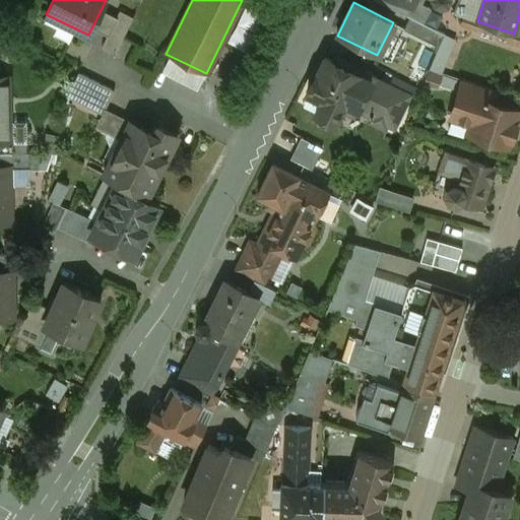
[(119,11),(102,47),(115,53),(133,18),(119,11)]
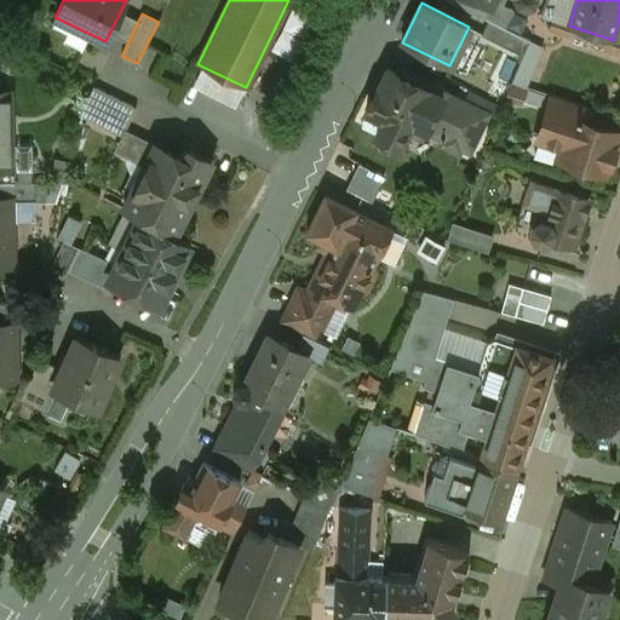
[(529,40),(489,19),(481,35),(522,56),(529,40)]
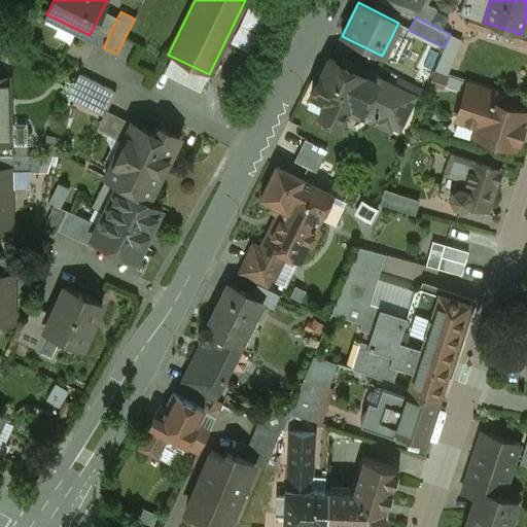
[(450,34),(434,70),(446,74),(460,39),(450,34)]
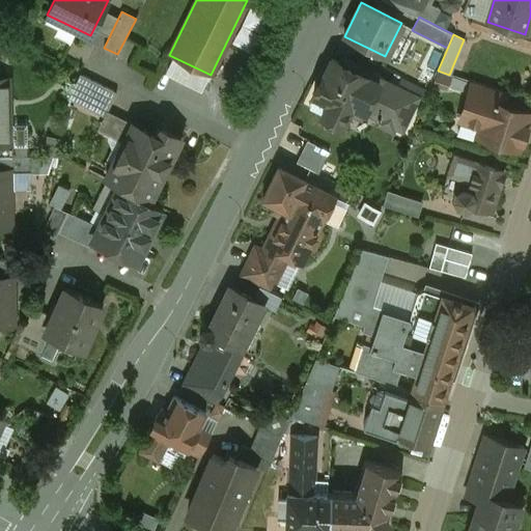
[(391,85),(382,81),(376,82),(366,77),(368,71),(350,61),(347,67),(331,59),(313,95),(328,103),(322,116),(322,120),(323,124),(326,128),(330,129),(334,130),(338,129),(341,126),(348,112),(361,118),(364,111),(376,117),(375,118),(380,119),(378,123),(392,131),(398,117),(402,118),(413,100),(392,89),(391,85)]
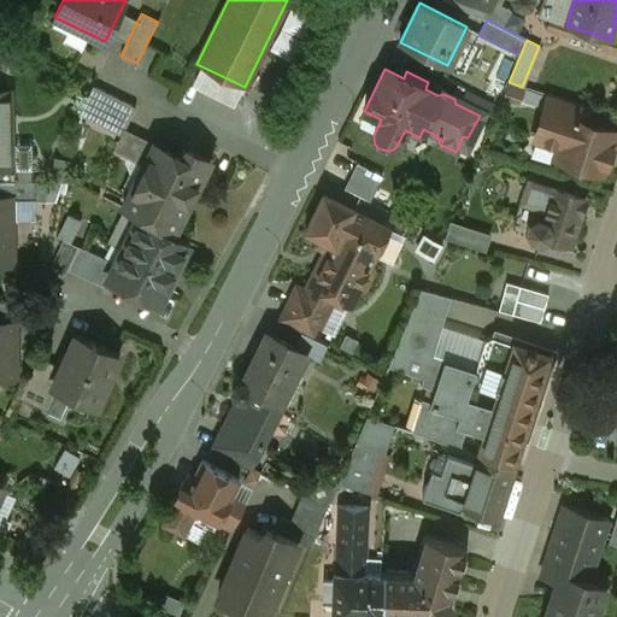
[(135,107),(93,87),(78,115),(121,136),(135,107)]
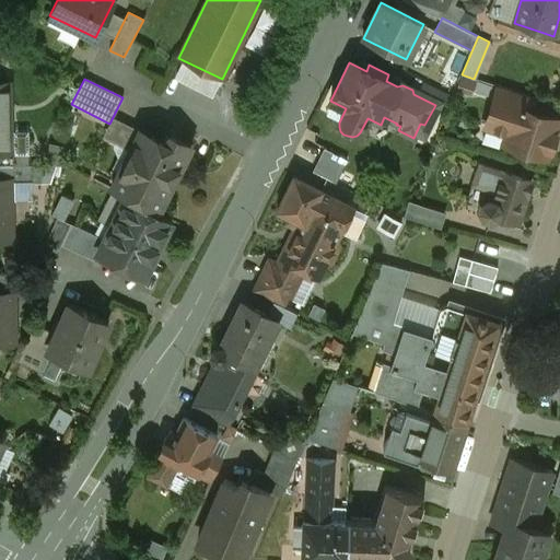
[(535,98),(498,86),(493,100),(531,112),(535,98)]
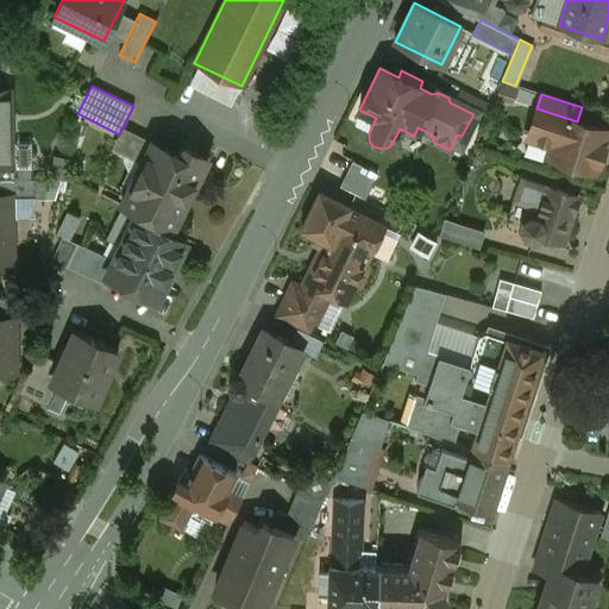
[(577,121),(537,108),(527,138),(552,146),(548,157),(594,171),(596,164),(598,164),(604,146),(602,145),(607,131),(577,121)]
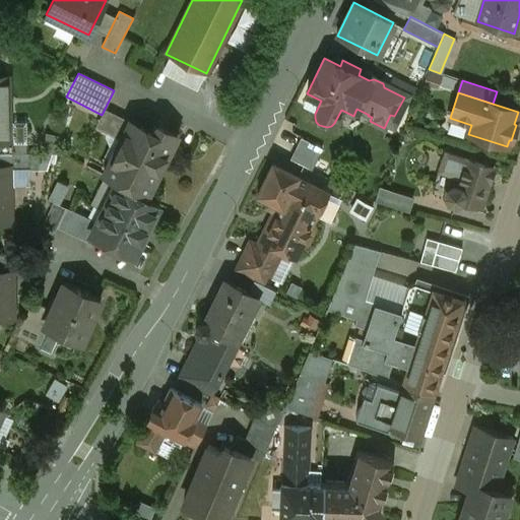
[(131,122),(111,112),(102,128),(111,132),(112,129),(125,135),(131,122)]
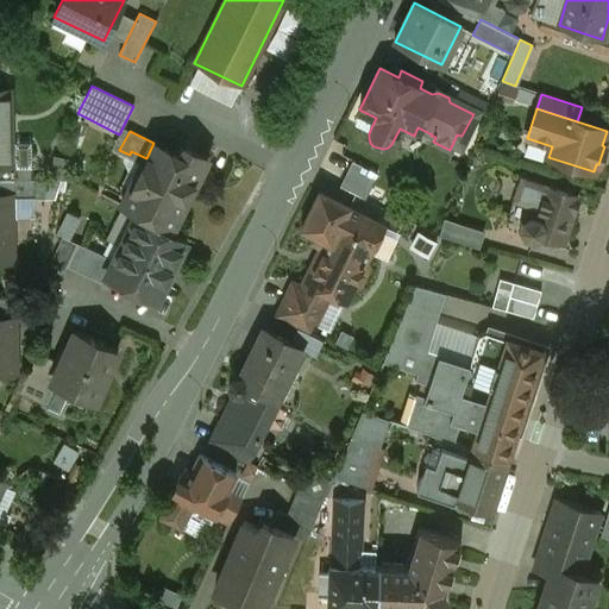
[(179,157),(155,145),(156,143),(154,143),(146,158),(152,161),(138,189),(131,187),(121,207),(137,214),(171,231),(203,167),(180,155),(179,157)]
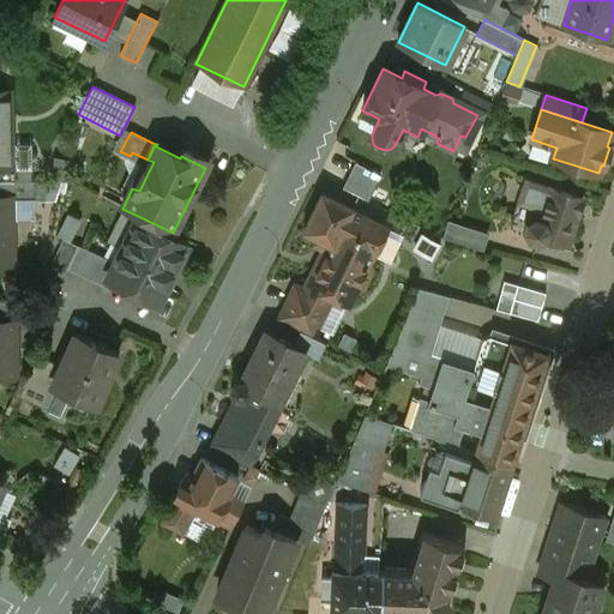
[(210,158),(186,146),(181,156),(205,168),(210,158)]
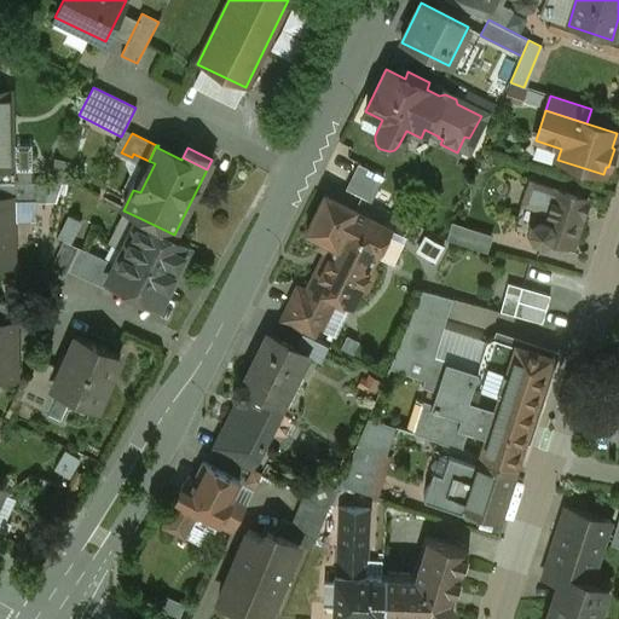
[(10,171),(10,161),(0,161),(0,183),(30,183),(30,169),(10,171)]
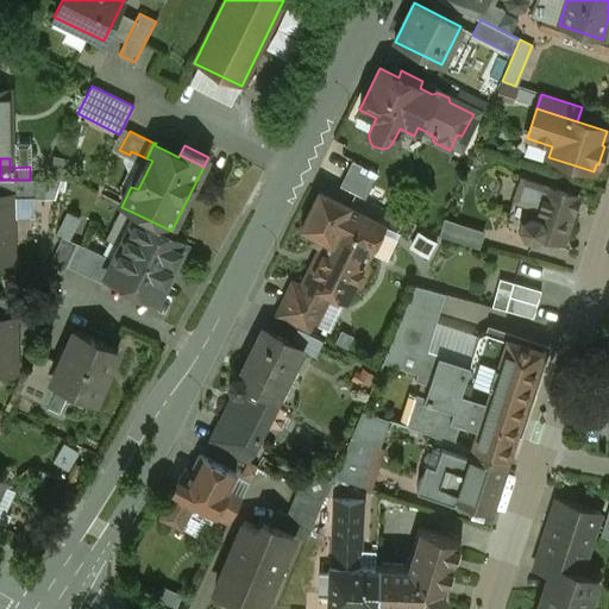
[(546,187),(521,179),(508,217),(525,221),(532,218),(535,219),(540,203),(546,187)]
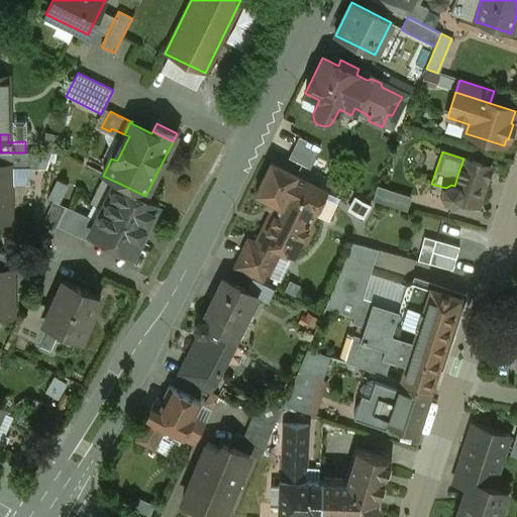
[(25,152),(0,152),(0,166),(8,166),(8,168),(30,168),(30,152),(25,152)]
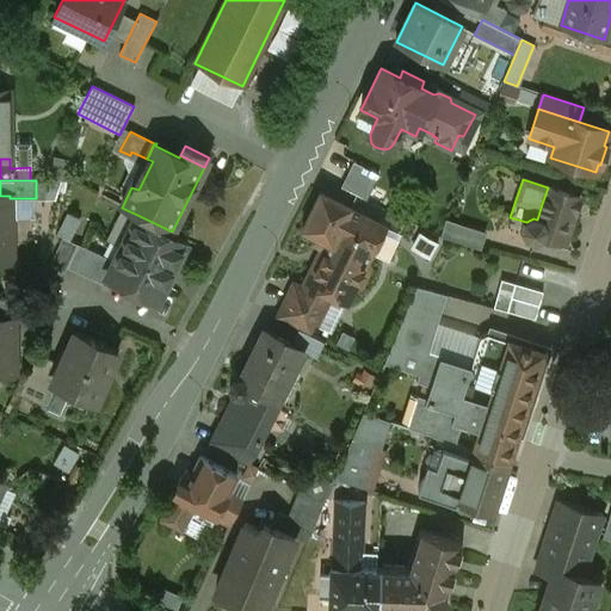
[(579,198),(548,187),(542,204),(571,214),(574,215),(579,198)]
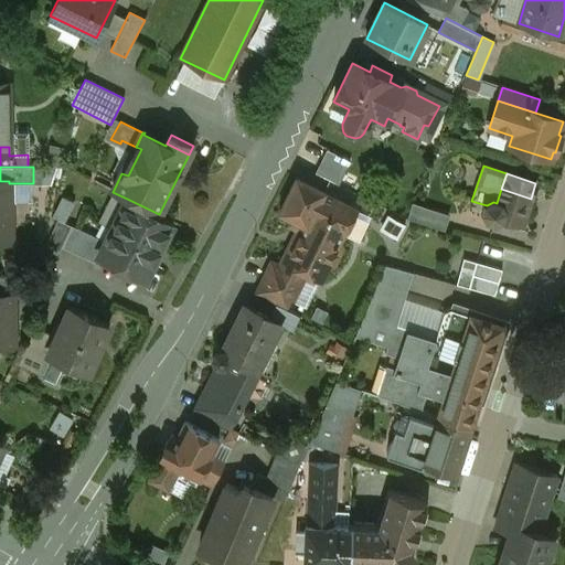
[(288,225),(300,232),(338,244),(355,209),(323,193),(324,191),(296,177),(278,212),(291,219),(288,225)]
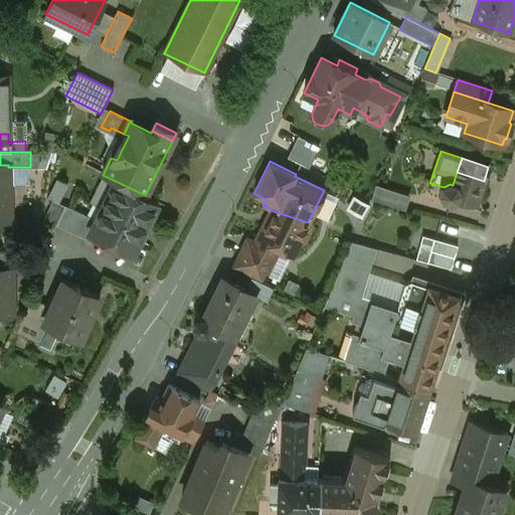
[(8,167),(8,165),(0,165),(0,219),(9,220),(8,182),(4,182),(4,167),(8,167)]
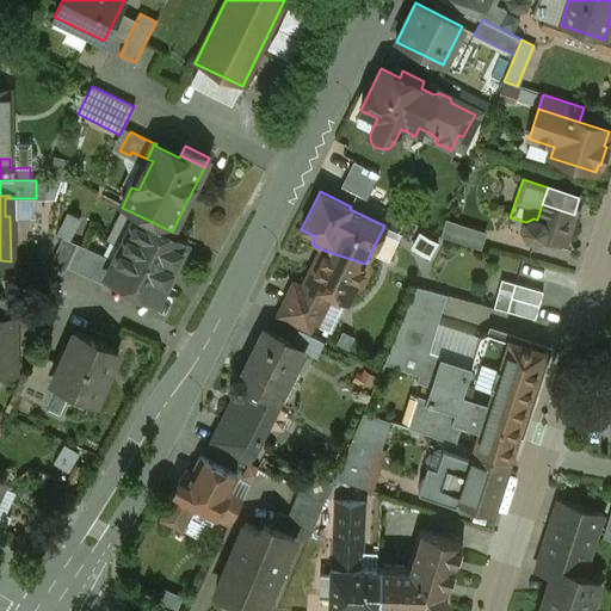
[(542,204),(537,220),(534,218),(526,222),(524,230),(528,236),(535,239),(541,236),(561,242),(571,214),(542,204)]
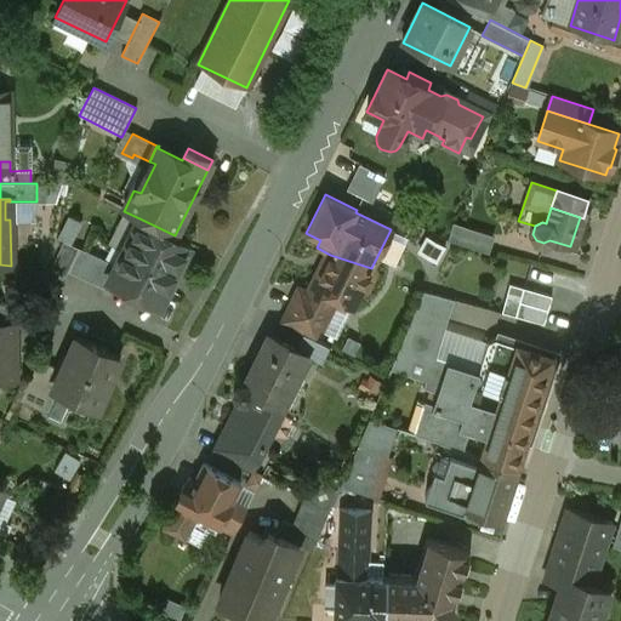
[(175,235),(140,218),(108,281),(160,307),(192,244),(175,235)]
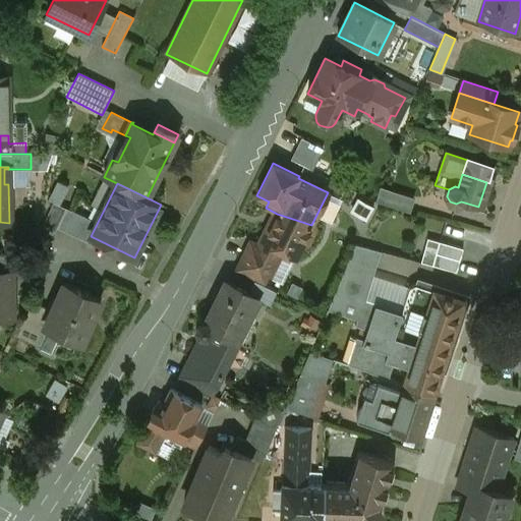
[(386,185),(383,199),(414,208),(418,193),(386,185)]
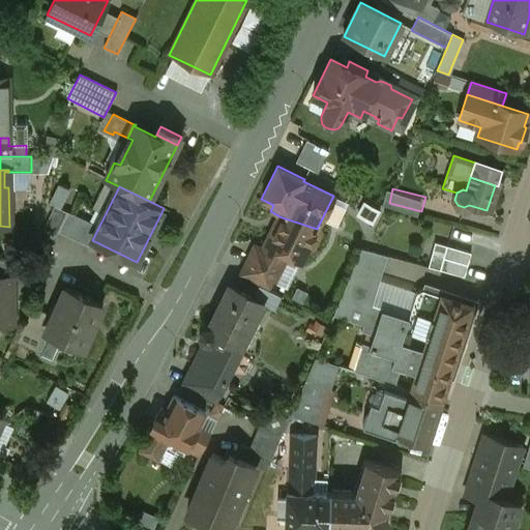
[(67,212),(55,207),(45,230),(57,236),(67,212)]
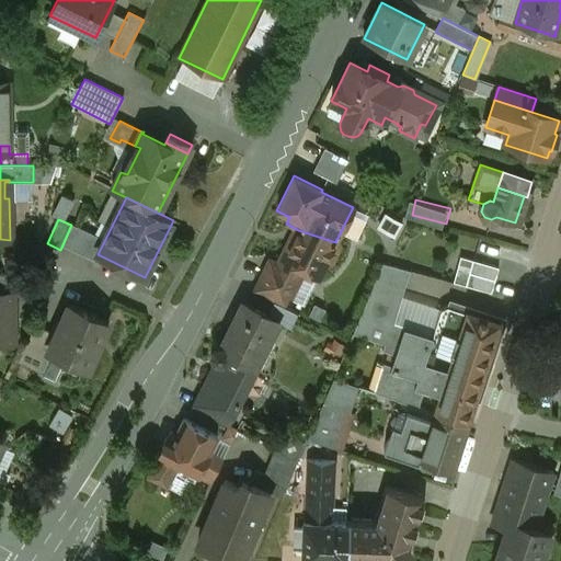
[(339,249),(335,242),(298,230),(281,265),(299,268),(316,276),(322,264),(332,263),(339,249)]
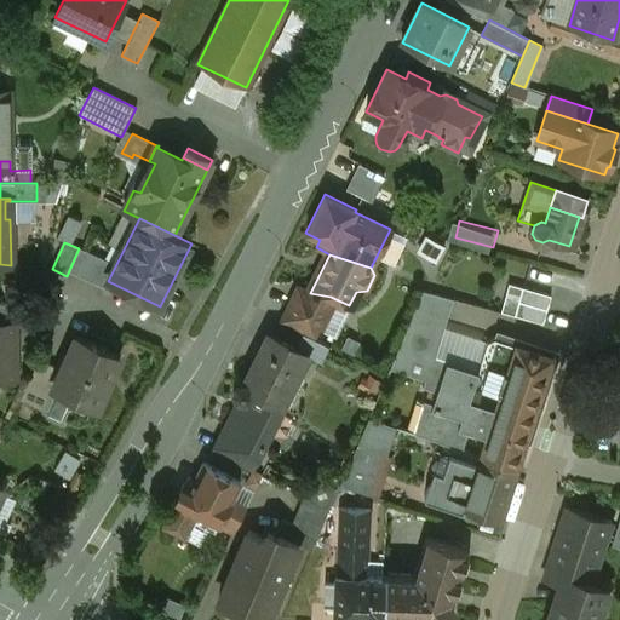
[(509,283),(500,313),(541,323),(550,294),(509,283)]
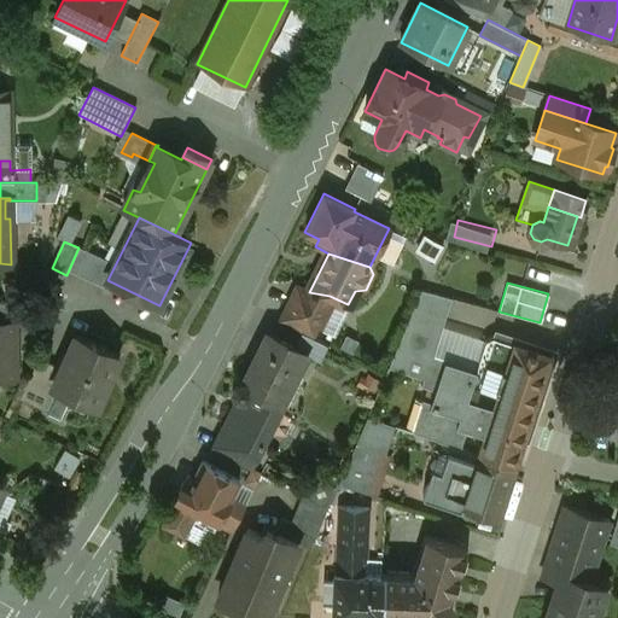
[(310,337),(330,296),(309,292),(299,287),(281,322),(310,337)]
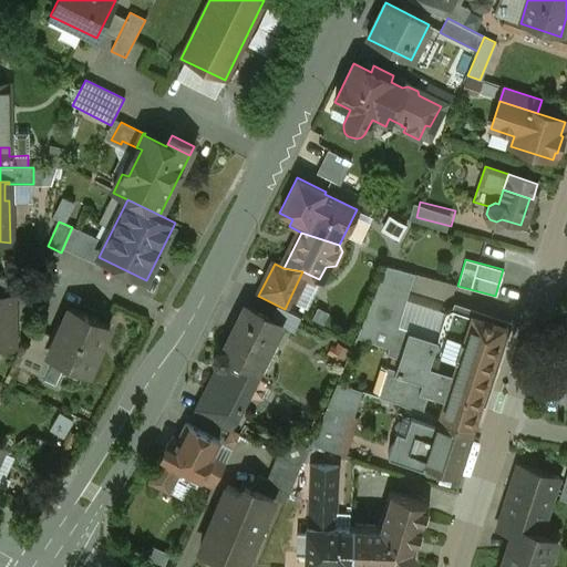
[(387,266),(356,337),(401,352),(408,330),(398,327),(414,274),(387,266)]
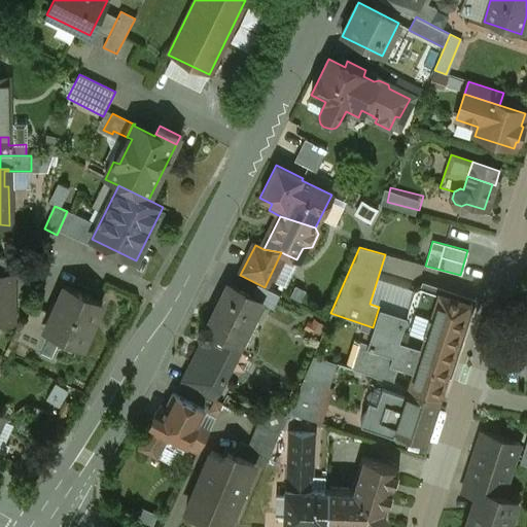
[(23,256),(0,256),(0,276),(10,276),(10,277),(23,277),(23,256)]
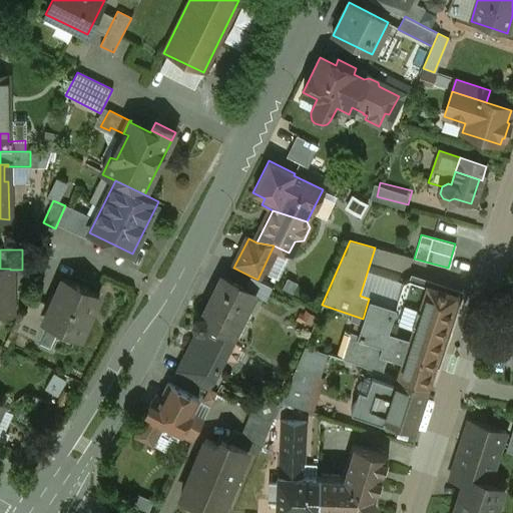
[(0,269),(0,313),(11,313),(10,270),(10,269),(0,269)]
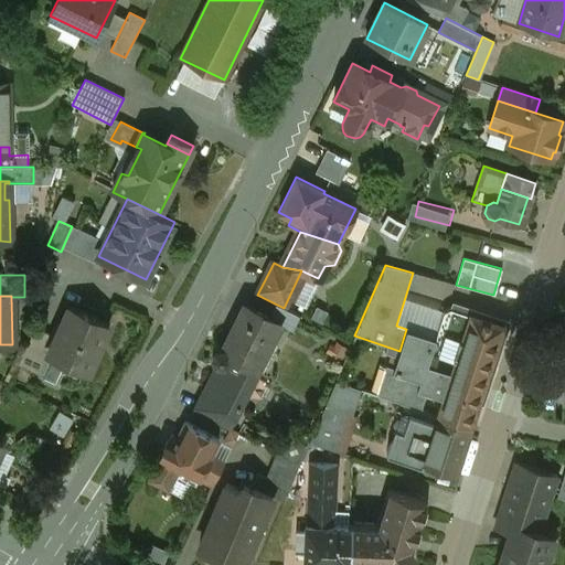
[(279,323),(243,306),(243,307),(230,333),(228,333),(221,349),(220,351),(255,369),(279,323)]
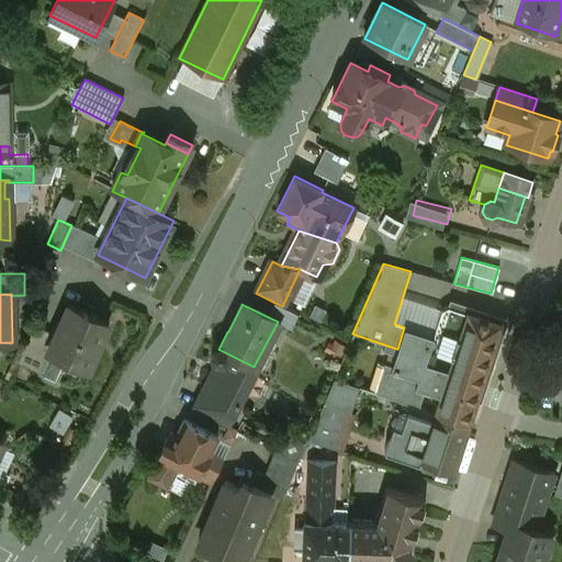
[(447,305),(440,308),(431,336),(433,336),(425,361),(448,369),(467,312),(447,305)]
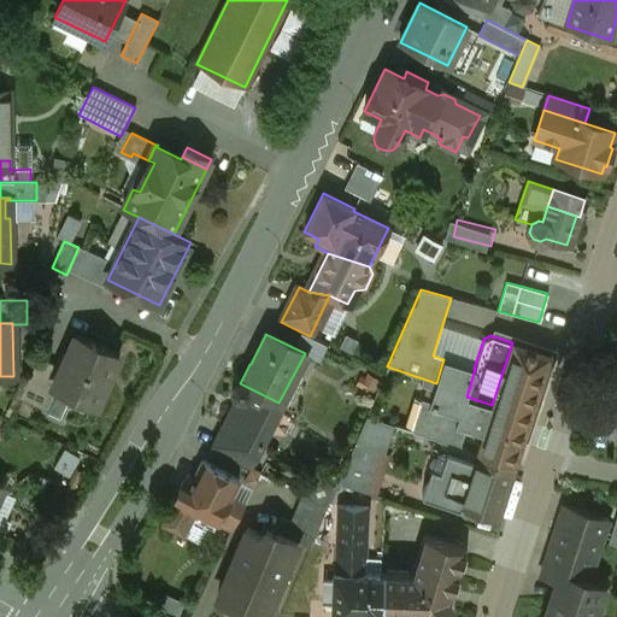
[(119,356),(76,336),(62,368),(53,386),(54,387),(74,395),(97,406),(119,356)]
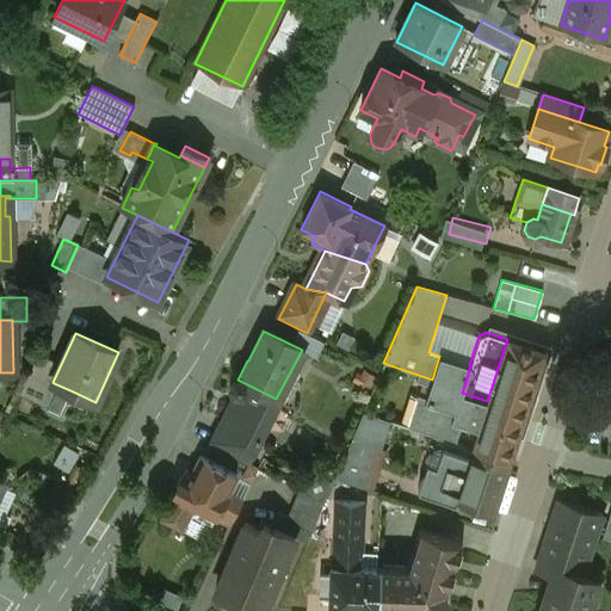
[(432,380),(426,397),(417,395),(417,399),(407,425),(394,420),(394,423),(474,449),(511,461),(525,413),(524,412),(544,351),(507,339),(487,401),(462,393),(470,365),(469,365),(439,356),(432,380)]
